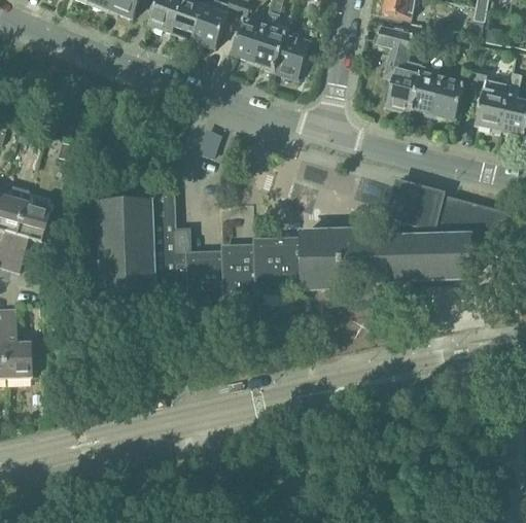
[(88,0),(86,3),(100,8),(101,6),(110,10),(114,0),(88,0)]
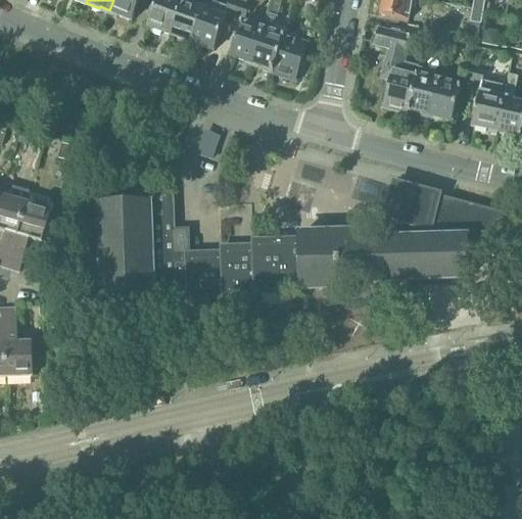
[(113,0),(109,10),(131,18),(138,0),(113,0)]
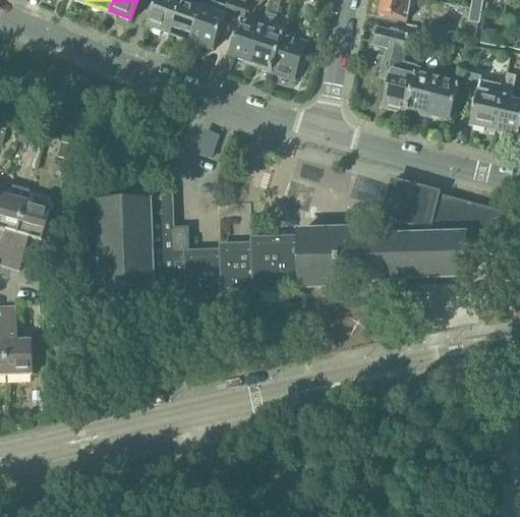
[(155,0),(147,24),(169,33),(180,0),(155,0)]
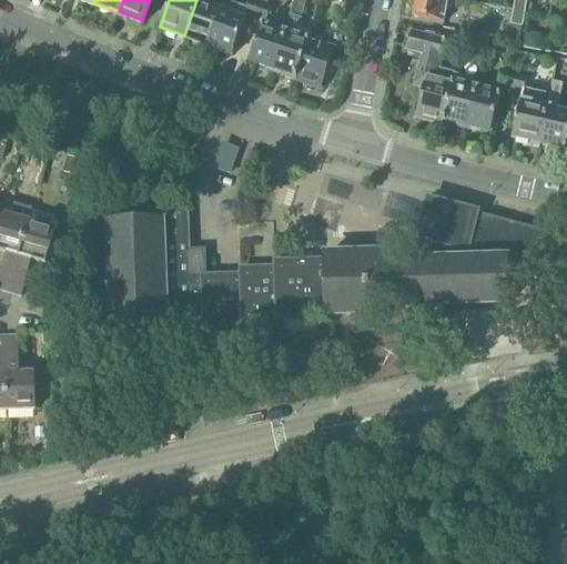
[(196,0),(184,36),(208,44),(220,8),(196,0)]
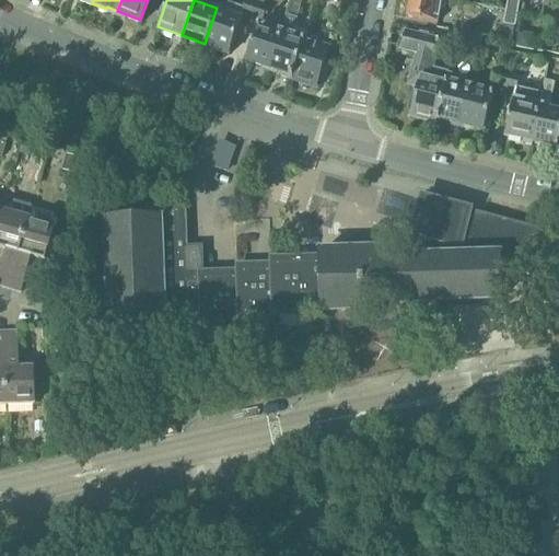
[(217,8),(205,44),(228,51),(242,11),(243,6),(228,0),(226,4),(220,2),(217,8)]
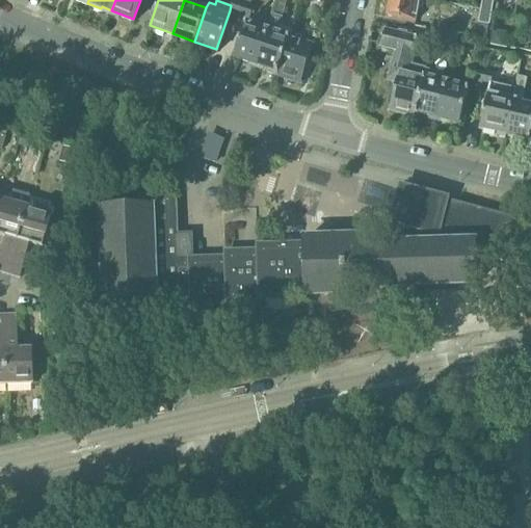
[(231,5),(230,10),(238,12),(242,1),(239,0),(233,0),(231,5)]
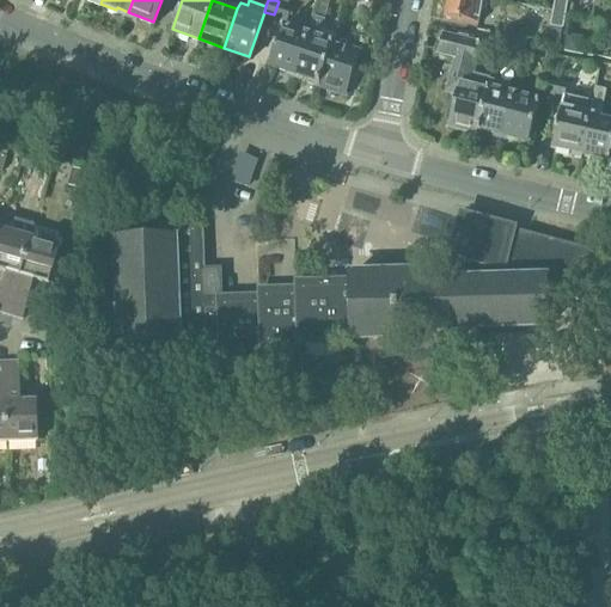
[(301,41),(295,56),(300,59),(297,72),(303,74),(301,78),(317,84),(318,84),(333,41),(331,40),(335,28),(321,23),(328,0),(317,0),(309,28),(304,42),(301,41)]
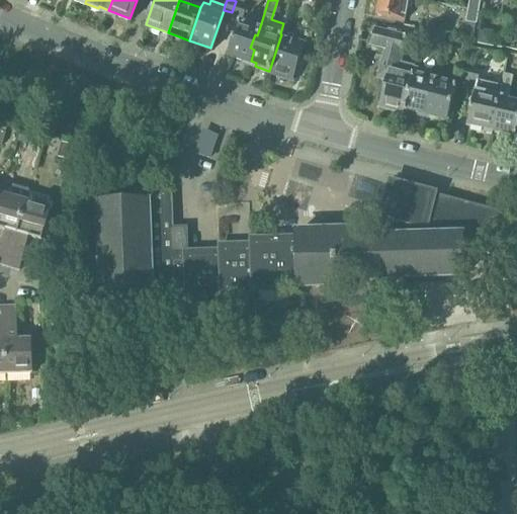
[(376,0),(375,12),(405,18),(408,1),(417,3),(418,0),(376,0)]
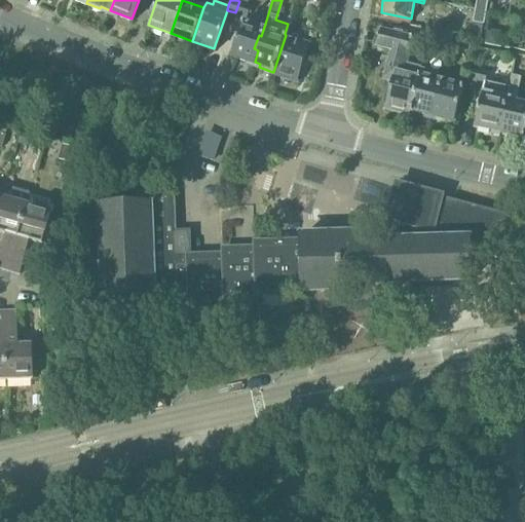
[(476,0),(475,6),(484,8),(485,0),(476,0)]
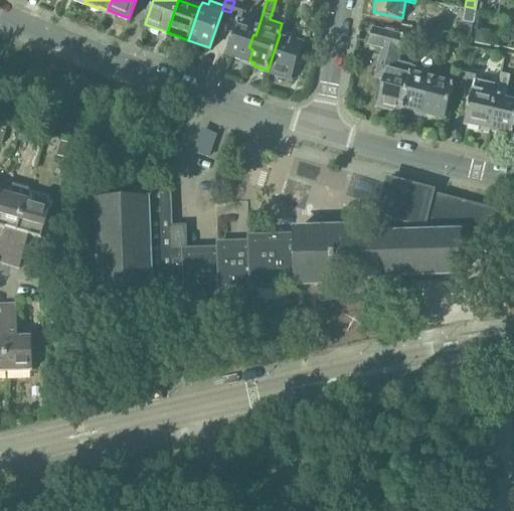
[(234,1),(230,12),(239,15),(243,4),(234,1)]
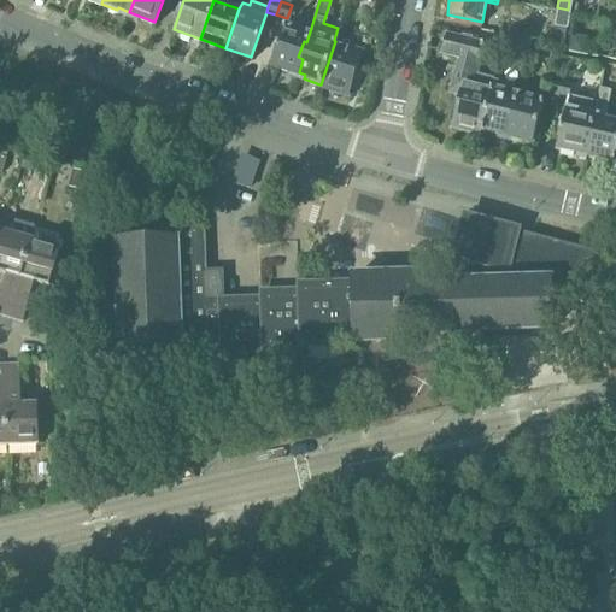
[(557,7),(555,23),(565,24),(568,10),(557,7)]
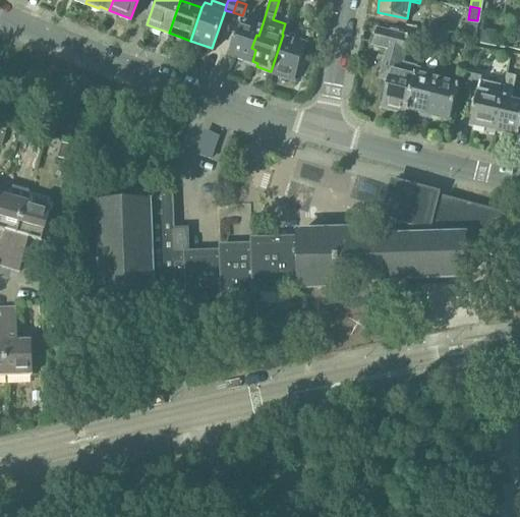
[(227,51),(227,53),(252,61),(255,50),(251,48),(256,35),(258,36),(263,23),(253,20),(251,24),(239,20),(229,52),(227,51)]
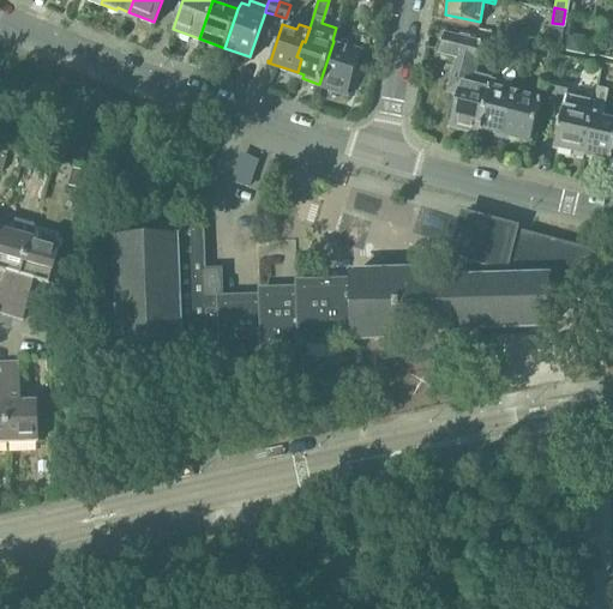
[(506,30),(503,50),(523,54),(527,35),(506,30)]
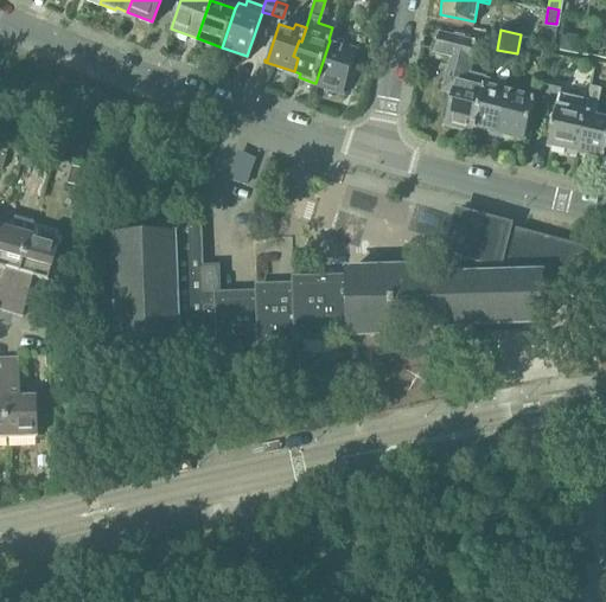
[(438,31),(434,49),(451,53),(442,88),(452,90),(444,122),(471,129),(483,84),(485,74),(469,70),(476,40),(438,31)]
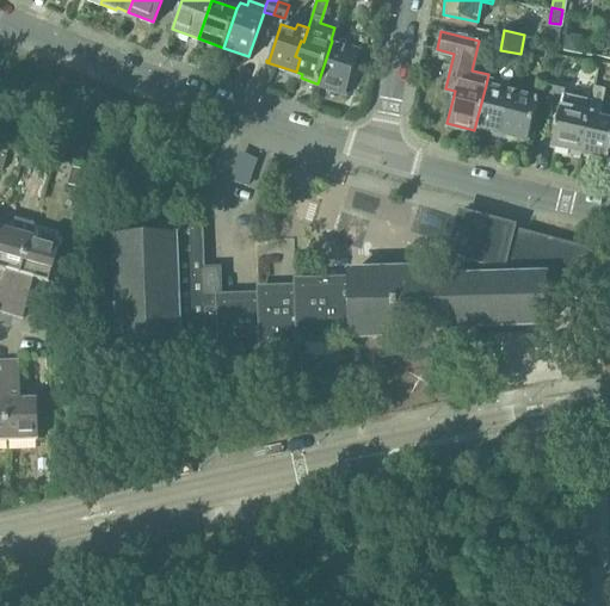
[(332,41),(318,84),(344,92),(358,49),(332,41)]
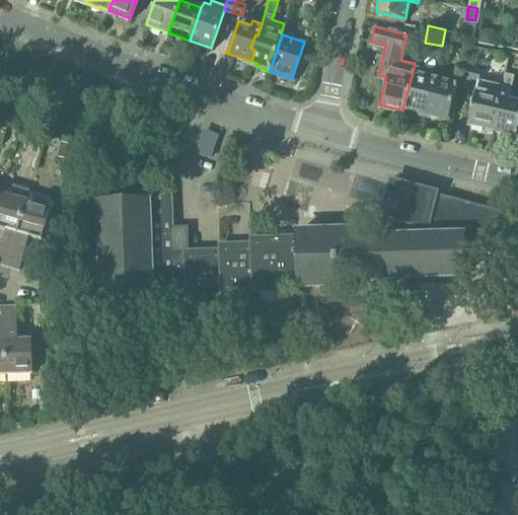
[(413,72),(402,111),(403,111),(404,108),(407,109),(407,107),(424,112),(427,99),(430,100),(434,86),(432,86),(435,74),(428,72),(429,66),(415,63),(413,72)]
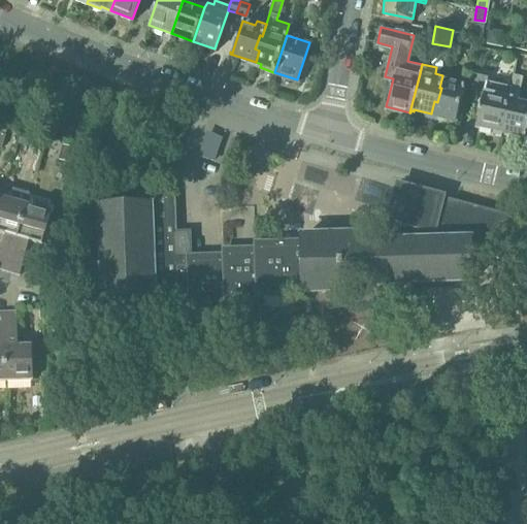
[(465,66),(463,75),(473,77),(474,68),(465,66)]
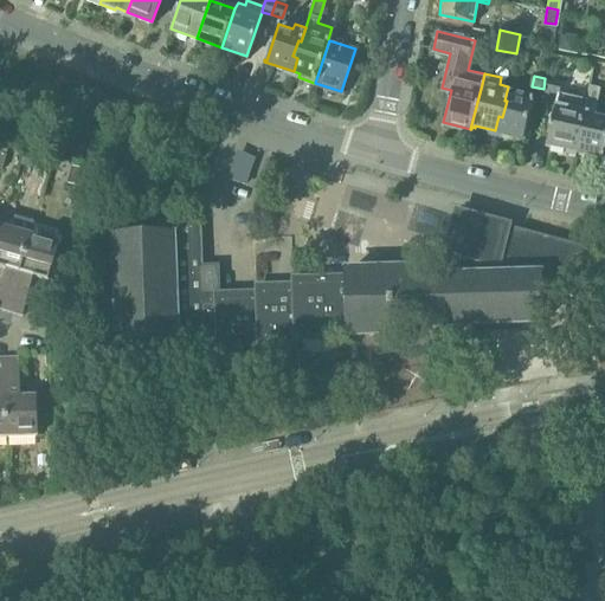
[(545,78),(544,89),(558,91),(559,81),(545,78)]
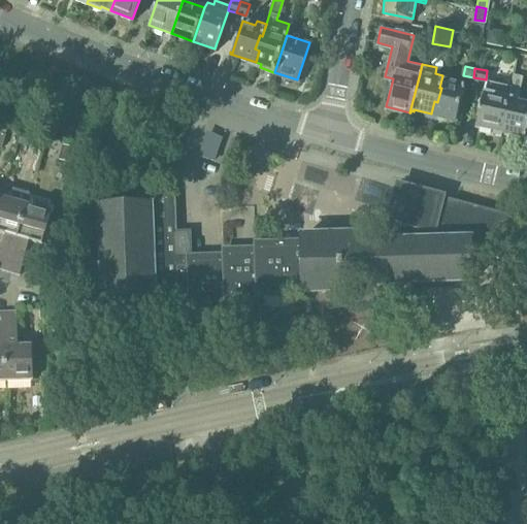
[(509,85),(499,130),(523,135),(522,137),(524,137),(524,139),(526,126),(526,99),(516,97),(521,74),(512,72),(509,85)]
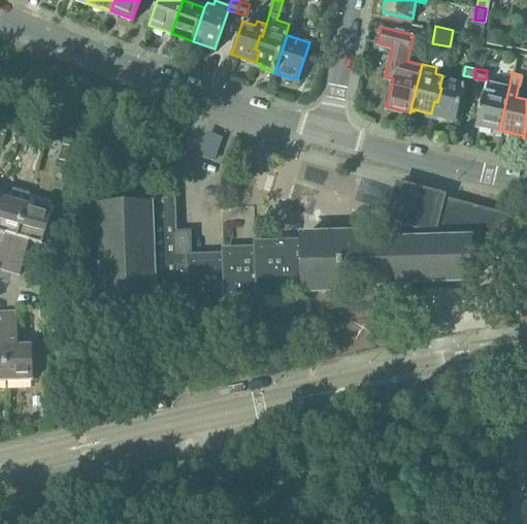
[(434,101),(431,113),(457,121),(457,119),(456,118),(464,85),(451,82),(452,77),(442,75),(439,88),(441,88),(437,102),(434,101)]
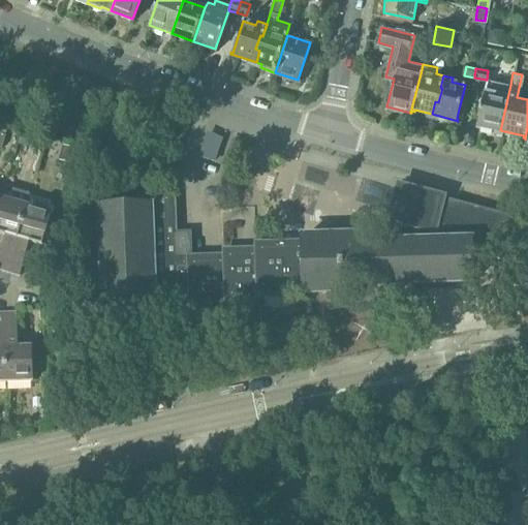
[(487,80),(476,124),(500,130),(510,85),(487,80)]
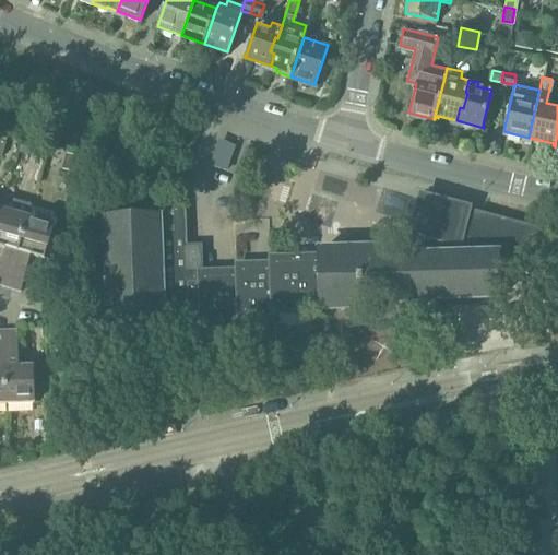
[(212,160),(211,164),(212,164),(225,167),(225,165),(232,145),(233,144),(218,139),(217,142),(216,146),(214,151),(213,155),(212,160)]
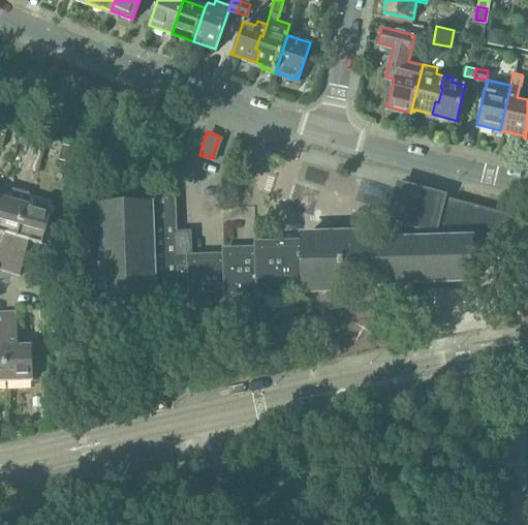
[(99,228),(83,229),(84,265),(84,272),(100,271),(101,295),(116,295),(116,307),(117,307),(117,306),(174,304),(174,305),(175,305),(175,294),(188,292),(188,315),(193,315),(224,313),(224,314),(226,314),(225,297),(228,297),(256,296),(256,297),(257,297),(257,289),(260,289),(288,288),(288,289),(289,289),(289,280),(303,279),(303,290),(342,288),(342,284),(361,283),(361,282),(395,281),(396,282),(397,282),(397,281),(432,280),(432,281),(434,281),(434,279),(469,278),(469,280),(470,279),(470,267),(477,269),(477,267),(476,267),(480,251),(508,259),(509,257),(508,257),(519,216),(520,216),(520,215),(407,186),(398,183),(389,217),(398,220),(400,220),(394,241),(369,242),(369,233),(302,235),(302,240),(256,242),(256,241),(255,241),(255,247),(224,248),(224,247),(223,247),(223,253),(188,254),(174,255),(174,232),(172,190),(171,190),(171,191),(114,192),(113,192),(114,205),(98,205),(99,228)]
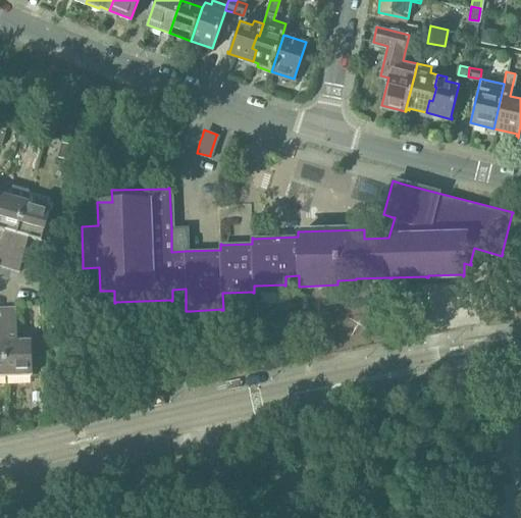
[(25,200),(6,266),(18,269),(28,236),(41,240),(50,207),(52,202),(49,196),(29,191),(25,200)]
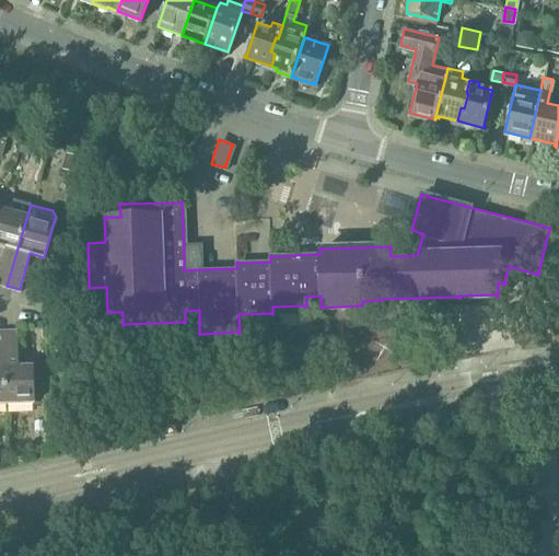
[(1,207),(0,211),(0,244),(6,246),(0,264),(0,282),(7,286),(27,215),(1,207)]
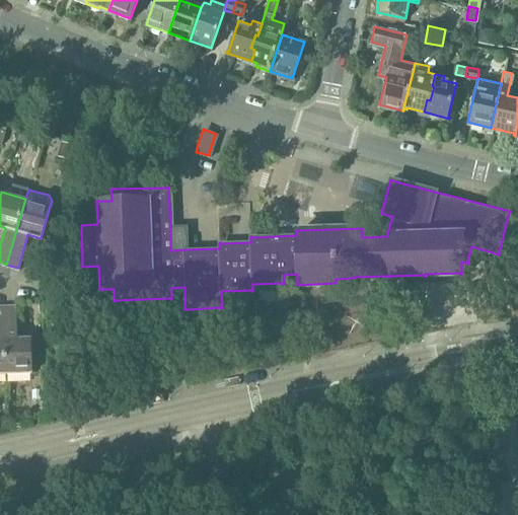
[(185,227),(170,227),(170,250),(185,249),(185,227)]
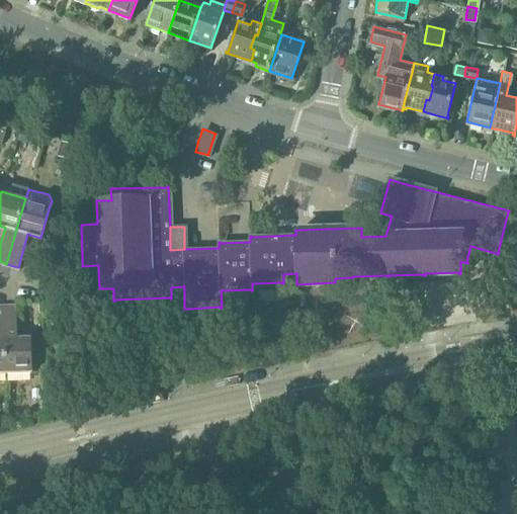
[(15,303),(3,304),(6,371),(31,370),(29,337),(16,337),(15,303)]
